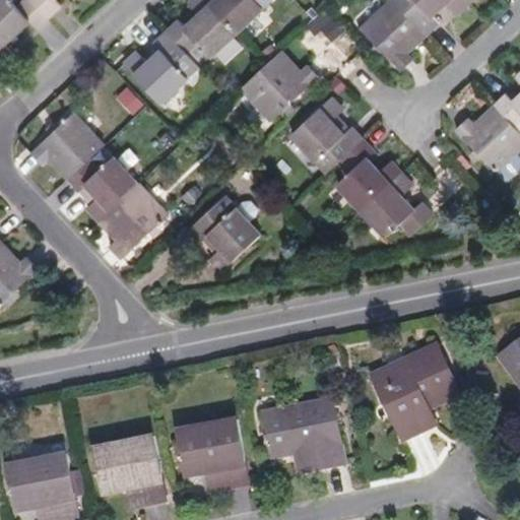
[(49,18),(31,0),(25,0),(17,8),(9,0),(0,0),(0,40),(5,46),(29,22),(36,29),(49,18)]
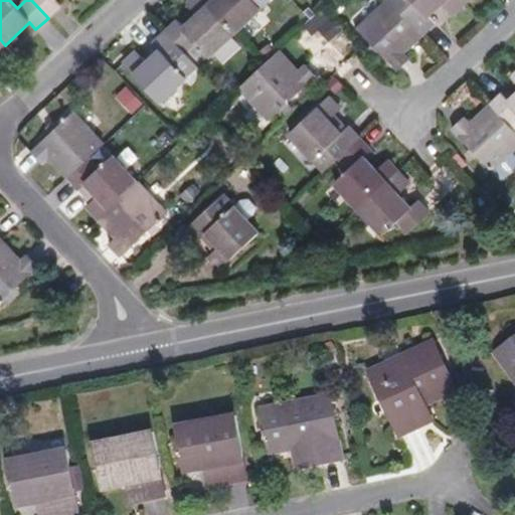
[(31,0),(48,18),(62,5),(57,0),(31,0)]
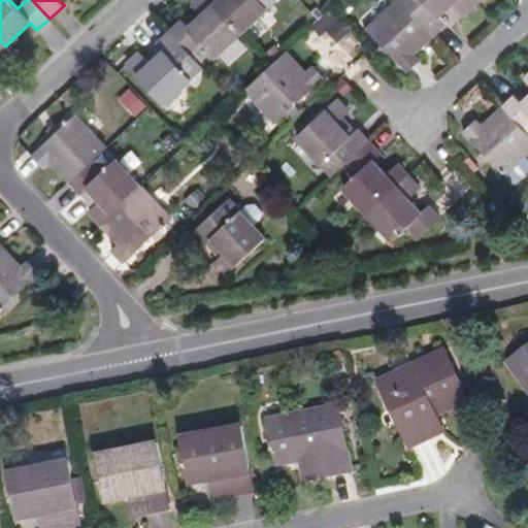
[(216,58),(241,33),(210,0),(196,0),(191,5),(200,14),(188,27),(180,21),(169,32),(189,53),(200,42),(216,58)]
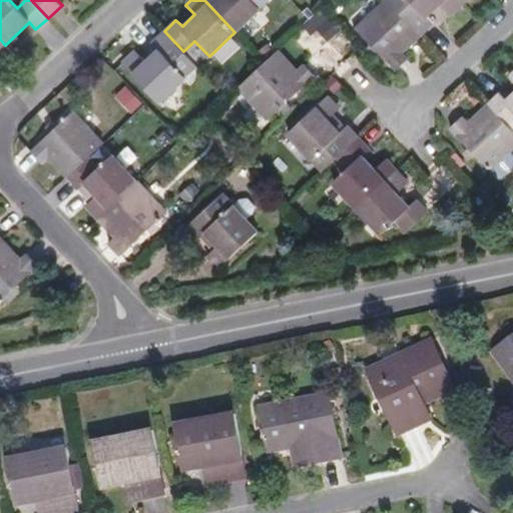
[(204,0),(234,32),(260,9),(253,1),(251,0),(204,0)]
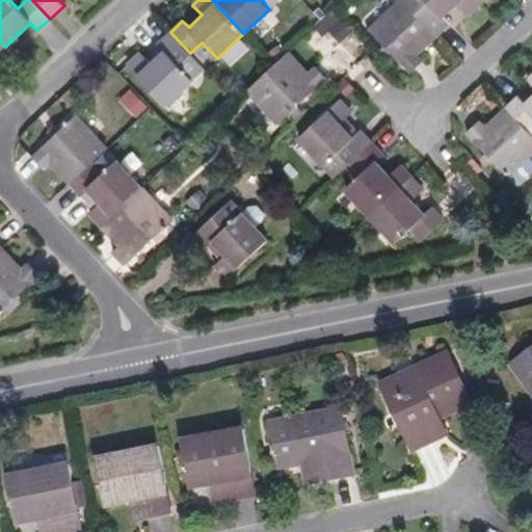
[(419,54),(437,36),(403,0),(401,0),(372,28),(413,73),(425,61),(419,54)]
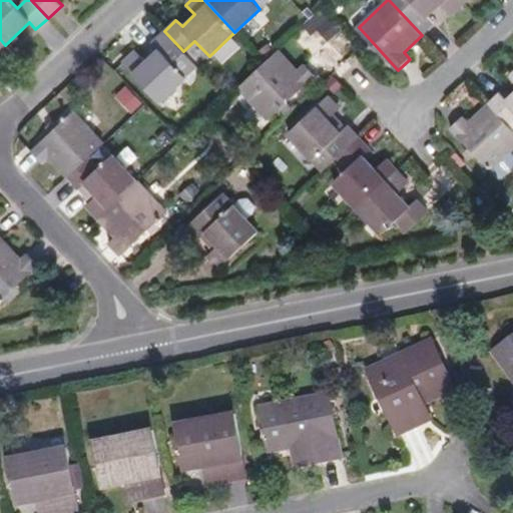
[(429,15),(442,3),(452,14),(463,4),(458,0),(389,0),(422,35),(436,23),(429,15)]
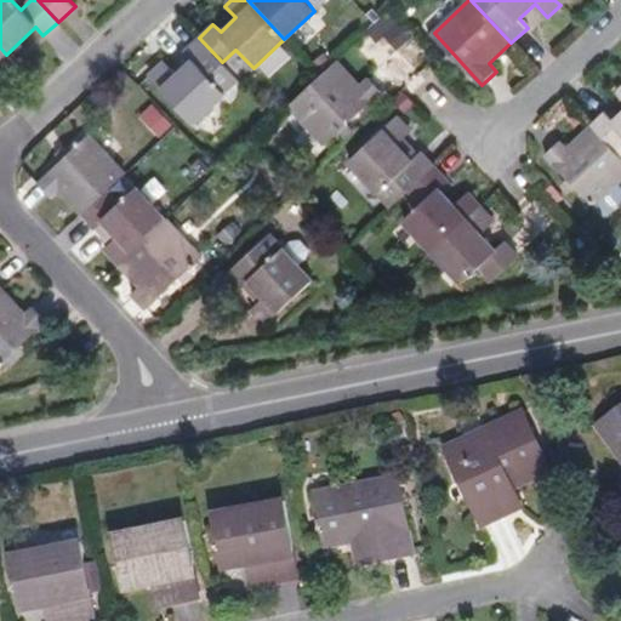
[(221,86),(233,74),(222,62),(199,38),(183,51),(191,60),(176,73),(164,60),(148,74),(193,121),(226,92),(221,86)]
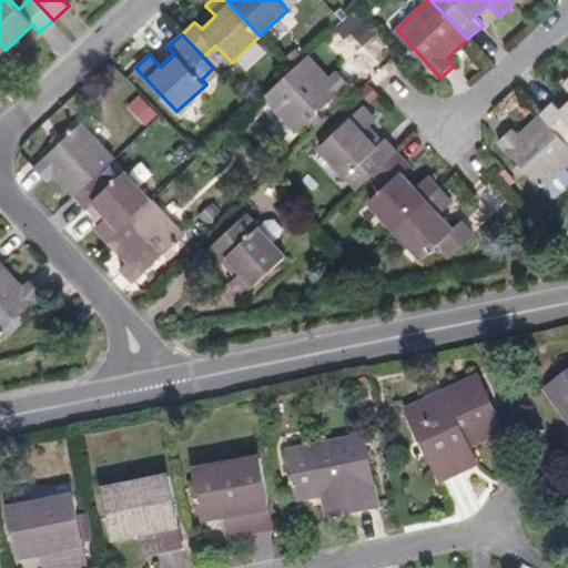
[(6,50),(0,43),(0,69),(3,72),(16,61),(6,50)]
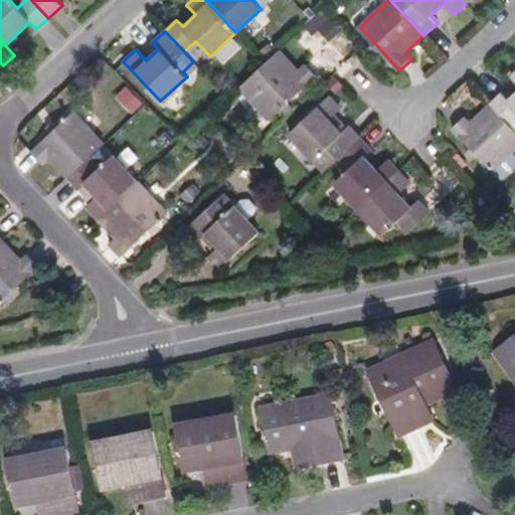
[(269,122),(315,78),(305,66),(297,73),(278,53),(238,90),(269,122)]
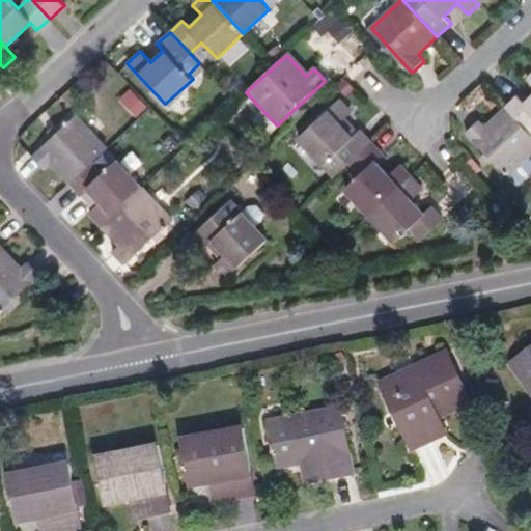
[(530,75),(528,79),(530,82),(530,96),(525,104),(518,96),(505,109),(524,129),(530,122),(530,75)]
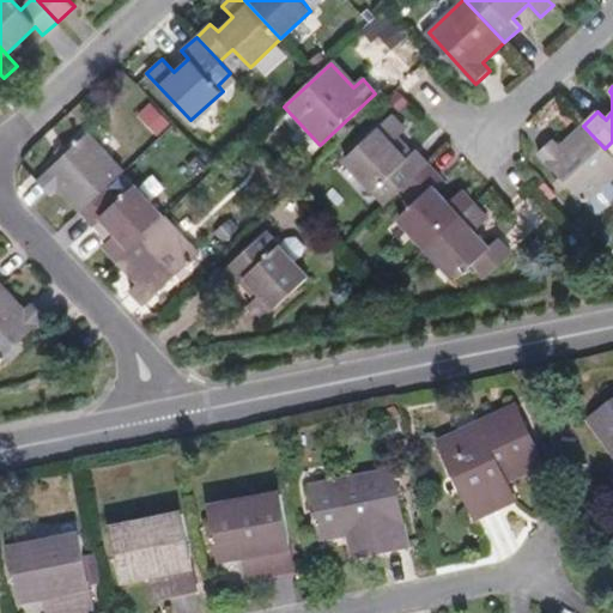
[(157,103),(141,110),(152,135),(169,128),(157,103)]
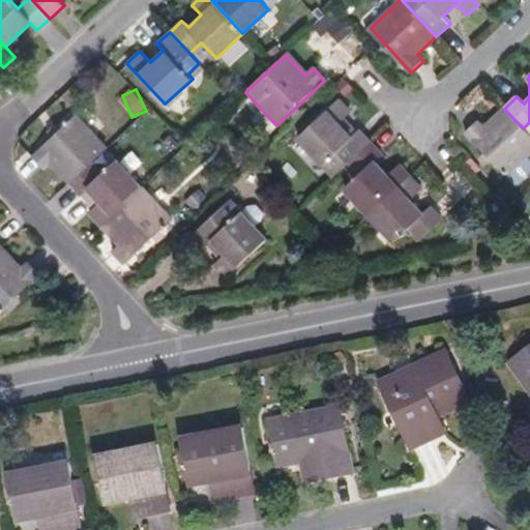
[(349,163),(371,143),(357,129),(349,137),(336,122),(348,112),(337,99),(297,138),(322,164),(326,160),(337,173),(349,163)]
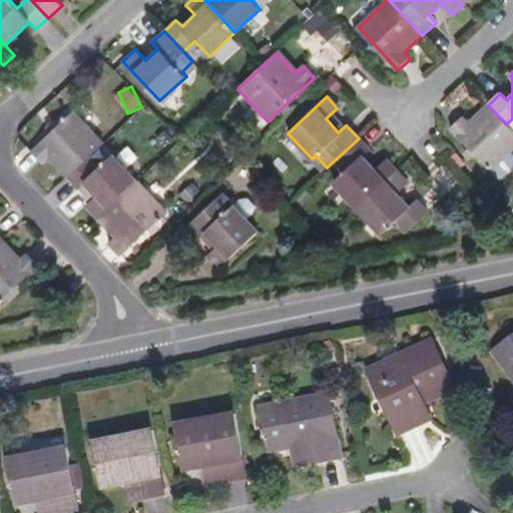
[(488,167),(512,144),(512,131),(506,124),(488,105),(469,122),(461,114),(449,125),(488,167)]
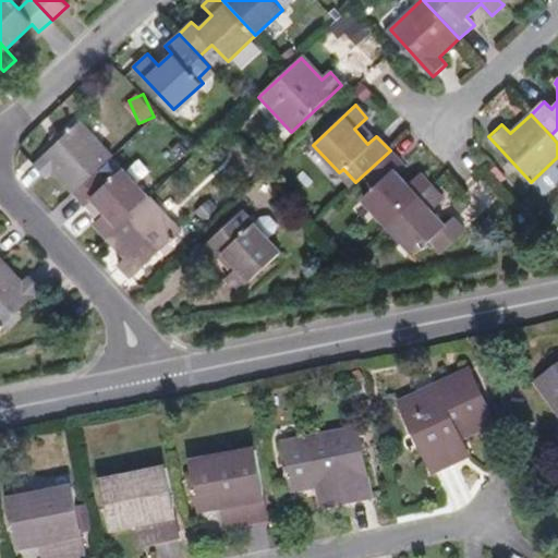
[(96,171),(111,157),(79,122),(33,166),(45,179),(53,171),(73,192),(96,171)]
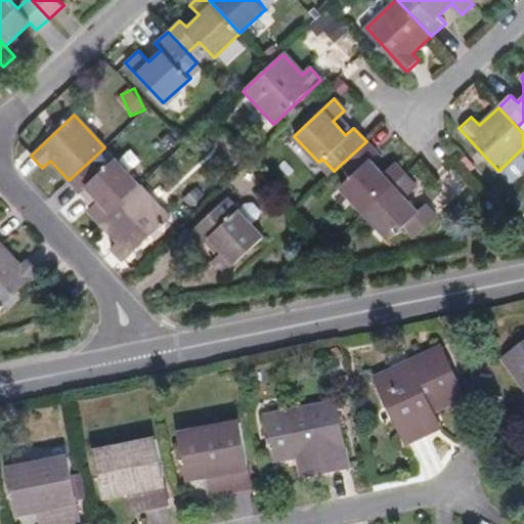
[(364,213),(405,175),(393,162),(382,173),(370,161),(378,154),(366,141),(345,161),(354,171),(340,185),(364,213)]
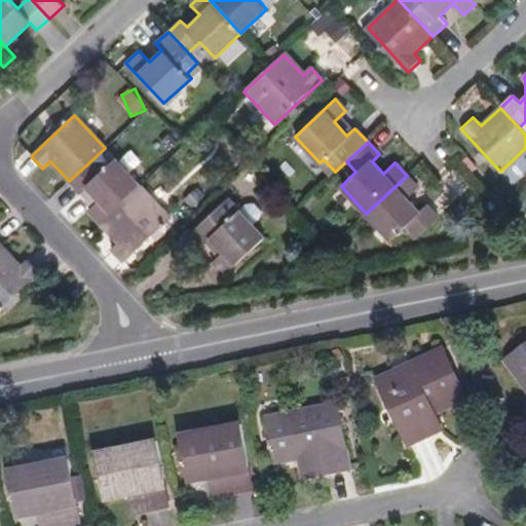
[(101,222),(140,186),(115,159),(102,173),(90,161),(69,181),(80,194),(88,186),(101,199),(89,210),(101,222)]
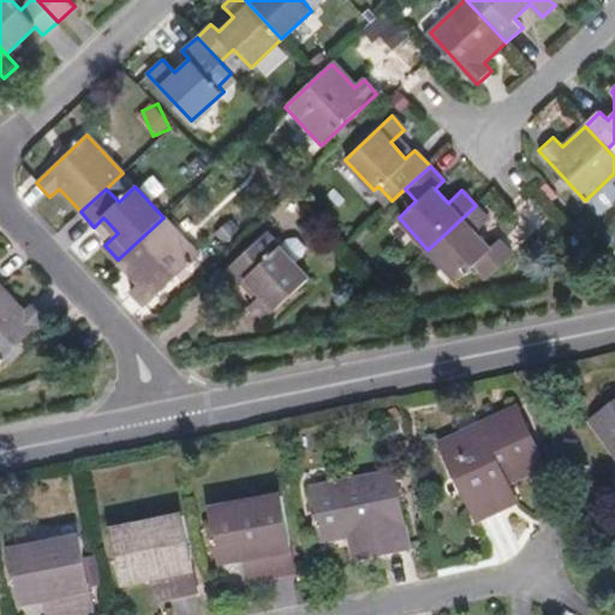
[(514,256),(499,240),(490,249),(477,233),(490,221),(476,206),(428,250),(458,282),(476,264),(489,279),(514,256)]
